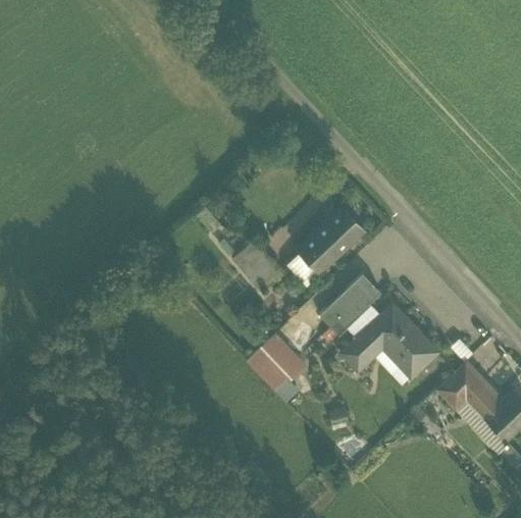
[(364,235),(342,211),(297,253),(319,276),(364,235)]
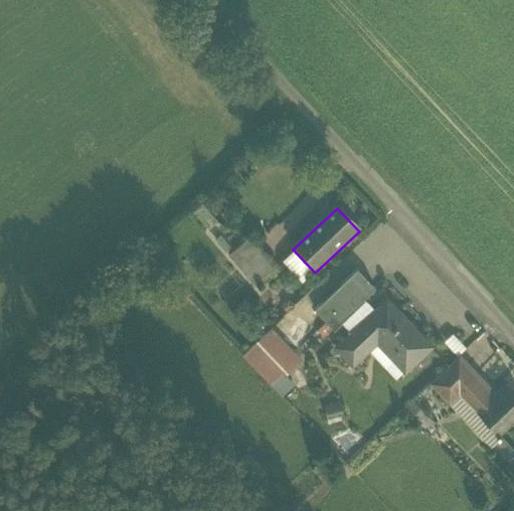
[(279,274),(254,246),(235,263),(260,291),(279,274)]
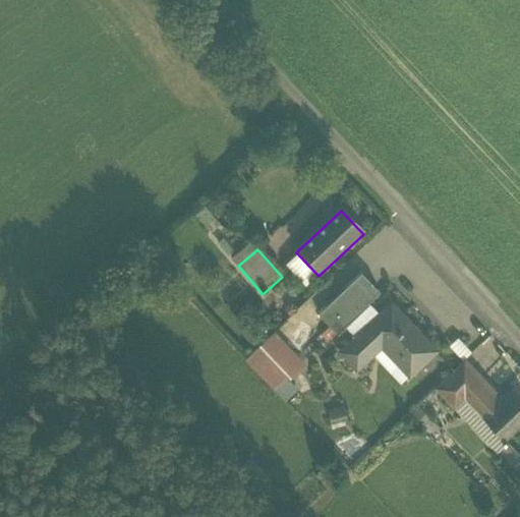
[(380,294),(361,275),(319,317),(338,337),(346,329),(368,307),(367,305),(380,294)]
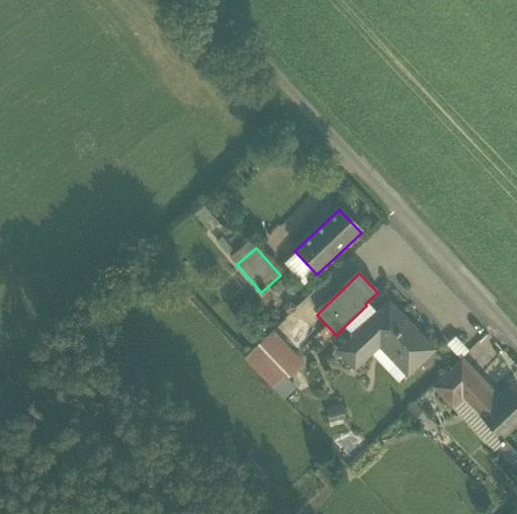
[(433,351),(389,305),(376,316),(366,306),(344,327),(354,337),(338,352),(354,369),(383,342),(395,354),(391,358),(407,375),(433,351)]
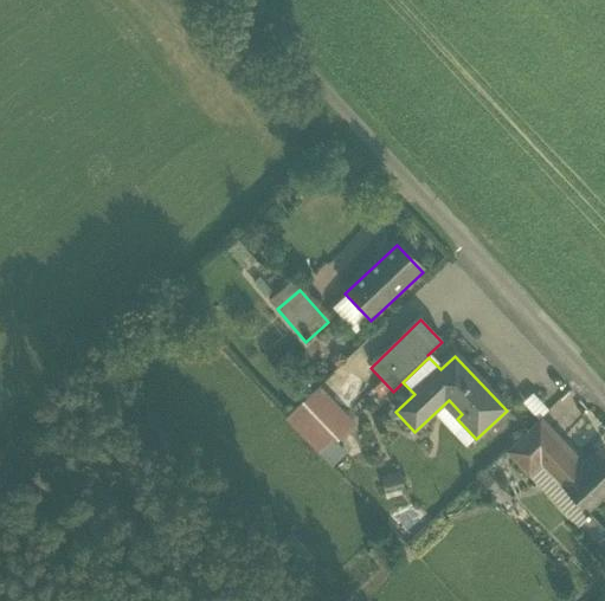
[(346,453),(336,444),(356,425),(319,387),(284,420),(330,467),(346,453)]
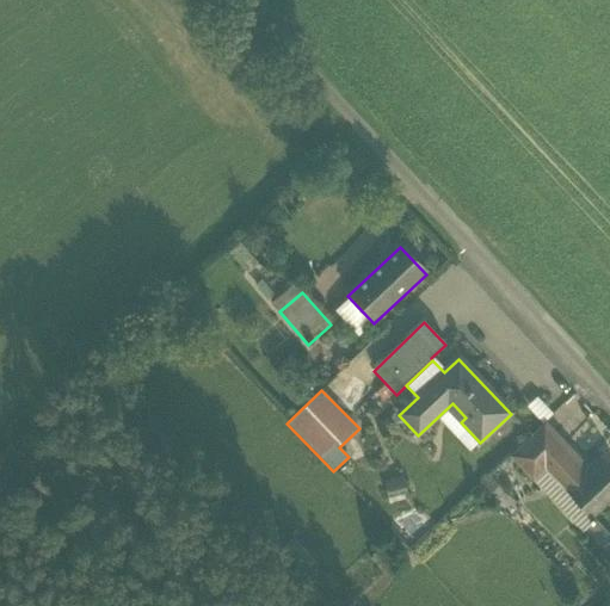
[(544,426),(510,458),(521,470),(555,438),(544,426)]
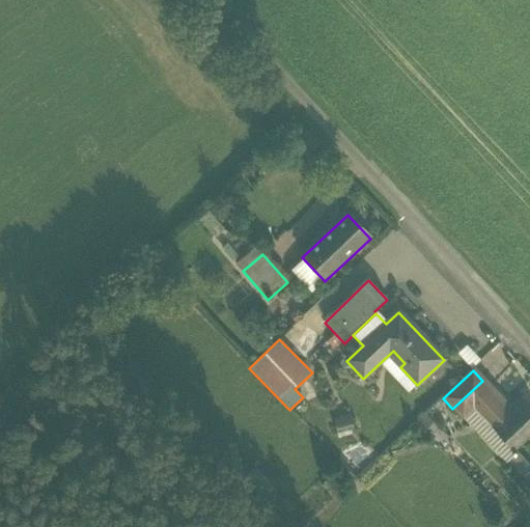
[(510,410),(482,381),(452,409),(459,416),(470,406),(506,444),(514,452),(529,437),(529,407),(522,398),(510,410)]
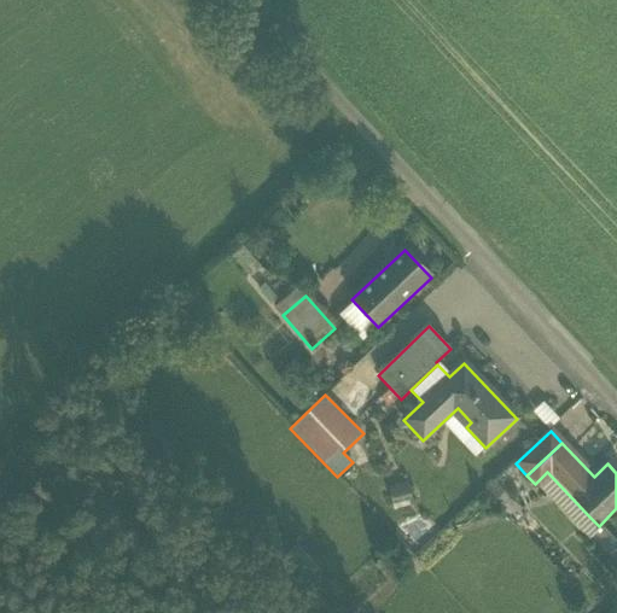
[(616,519),(615,517),(601,529),(599,526),(589,517),(580,526),(616,566),(616,519)]
